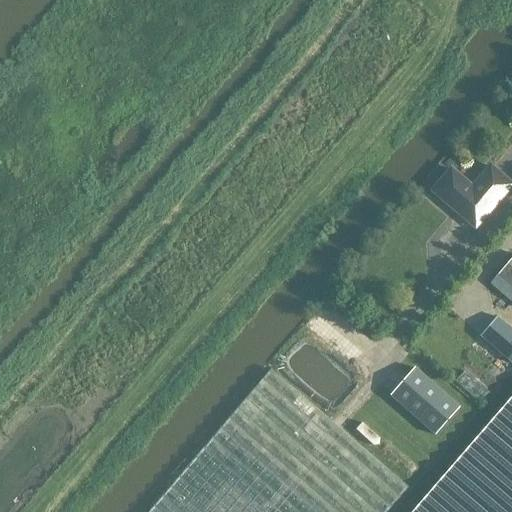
[(490,166),(472,188),(450,169),(432,191),(475,227),(511,185),(490,166)]
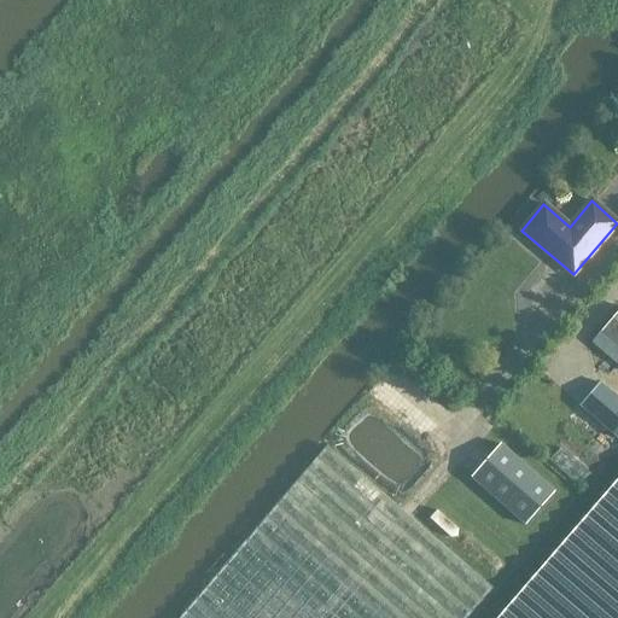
[(617,310),(590,343),(617,366),(617,310)]
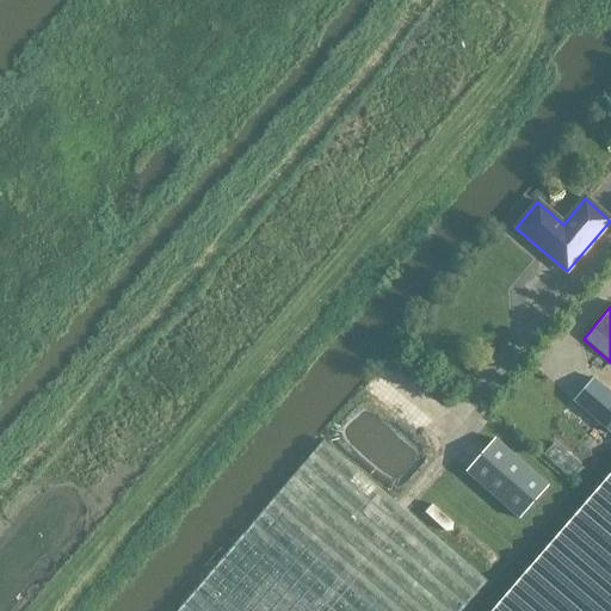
[(610,395),(592,378),(573,401),(610,433),(610,395)]
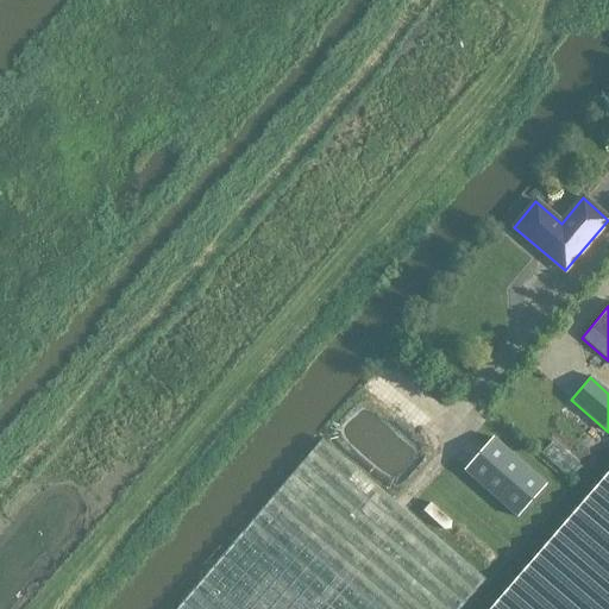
[(493,438),(463,471),(518,518),(546,485),(493,438)]
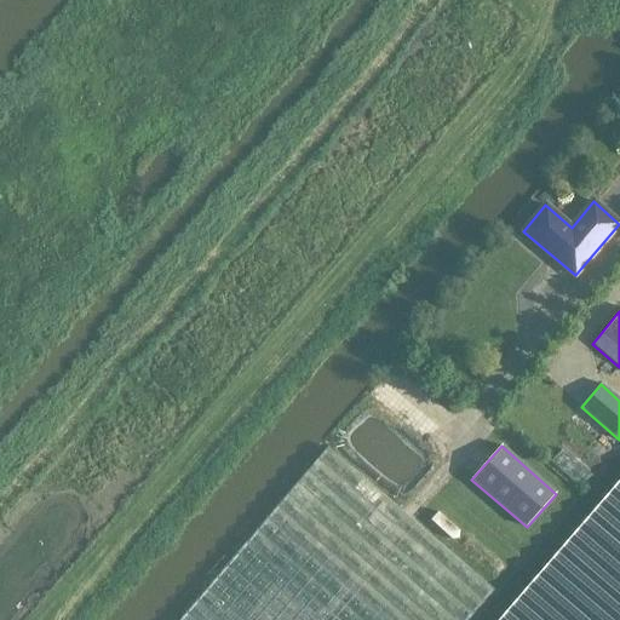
[(469,619),(494,591),(328,448),(179,619),(469,619)]
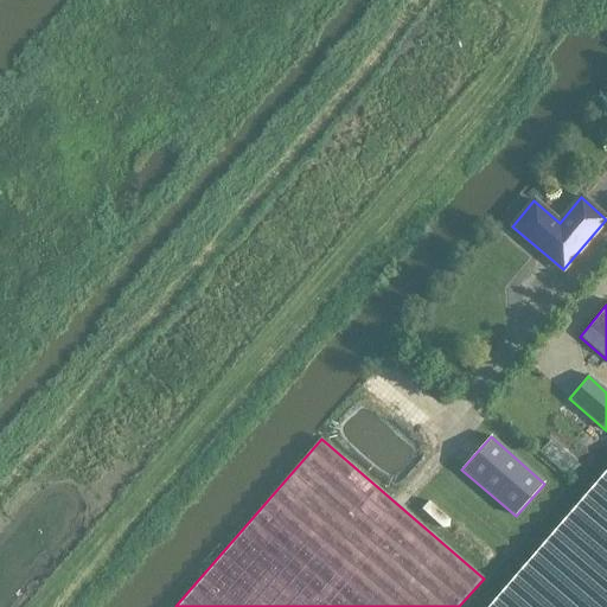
[(606,606),(606,470),(498,595),(496,594),(484,606),(606,606)]
